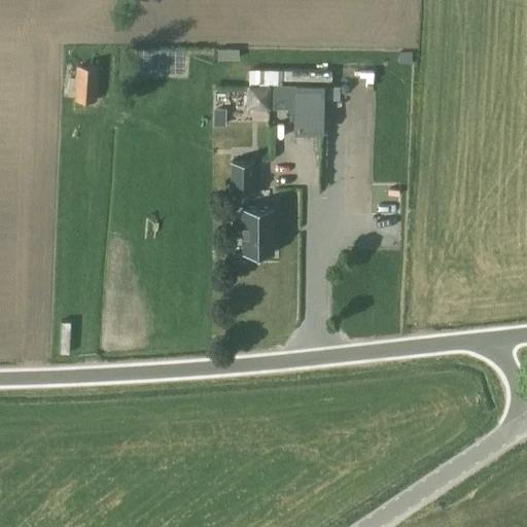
[(412,64),(412,51),(399,51),(399,63),(412,64)]
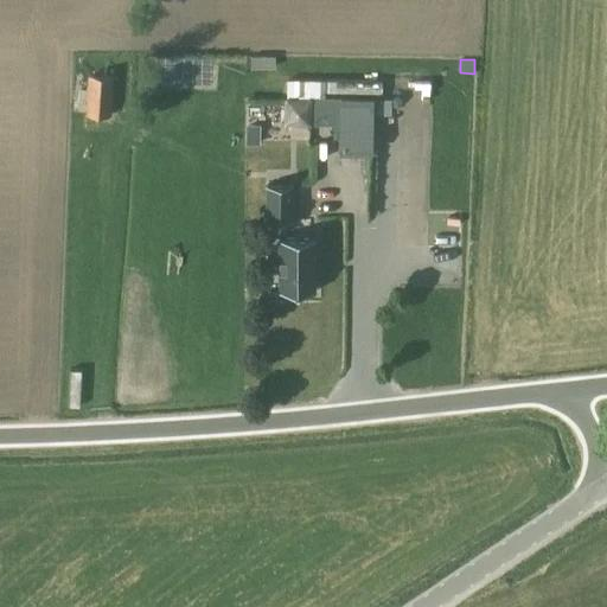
[(84,114),(110,115),(114,76),(88,75),(84,114)]
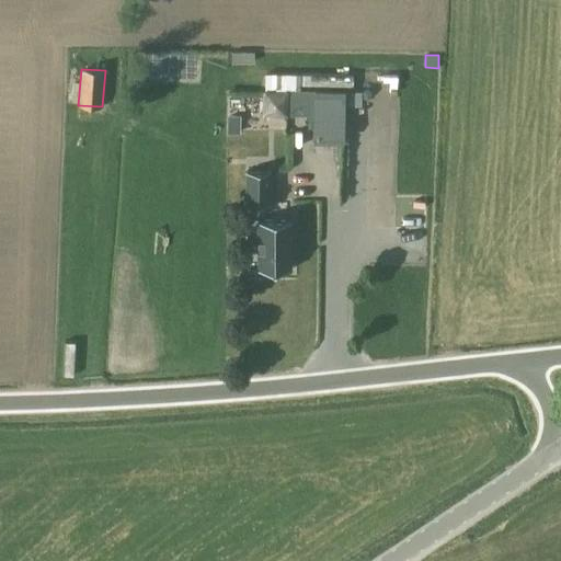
[(300,90),(300,73),(263,73),(263,89),(300,90)]
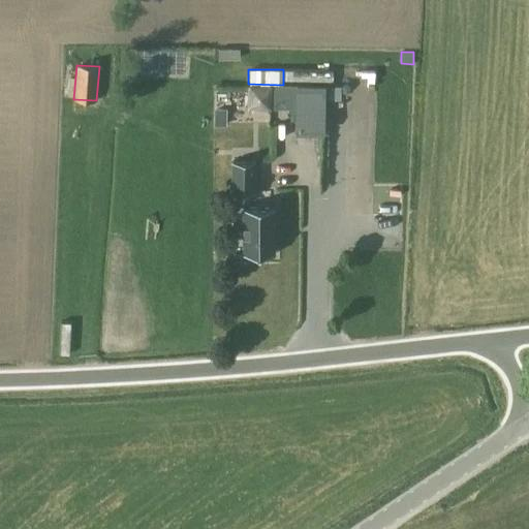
[(324,133),(325,86),(283,85),(248,84),(247,106),(298,107),(298,132),(324,133)]
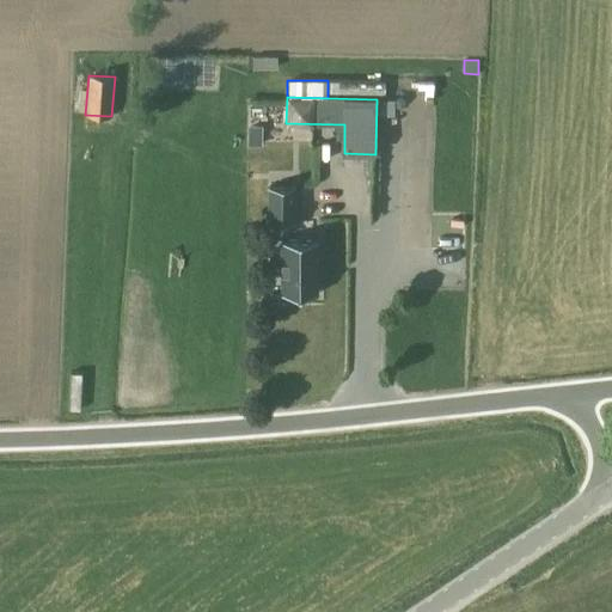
[(268,224),(298,222),(297,187),(268,188),(268,224)]
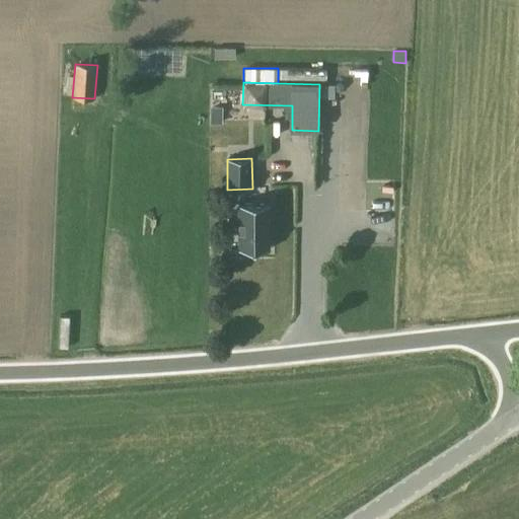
[(240,201),(239,201),(239,250),(270,251),(271,202),(240,201)]
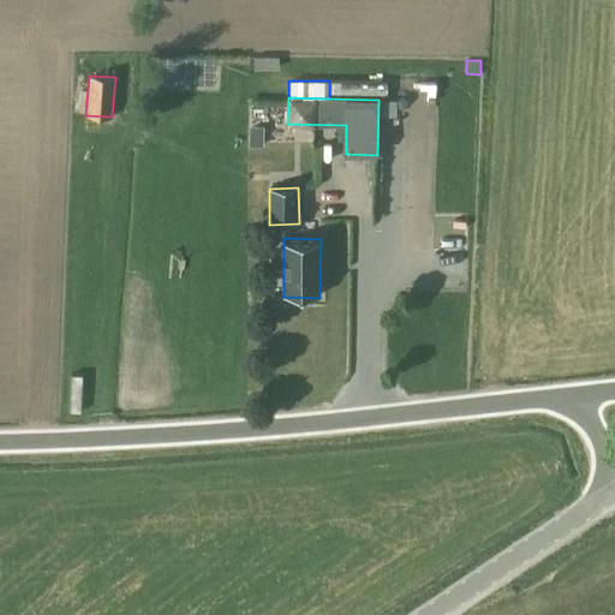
All buildings are outlined.
